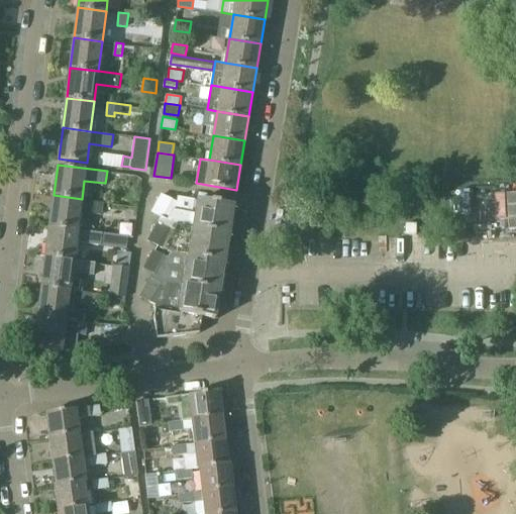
[(161,215),(157,221),(229,233),(234,204),(178,195),(177,201),(162,193),(152,210),(161,215)]
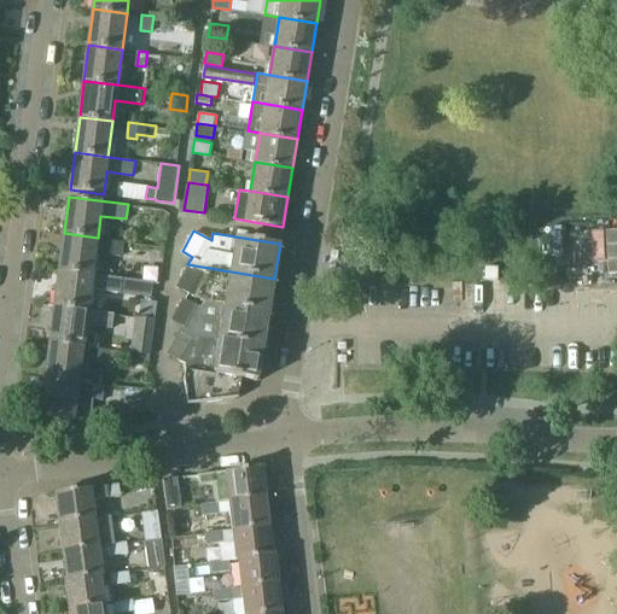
[(64,233),(59,269),(93,274),(98,238),(64,233)]
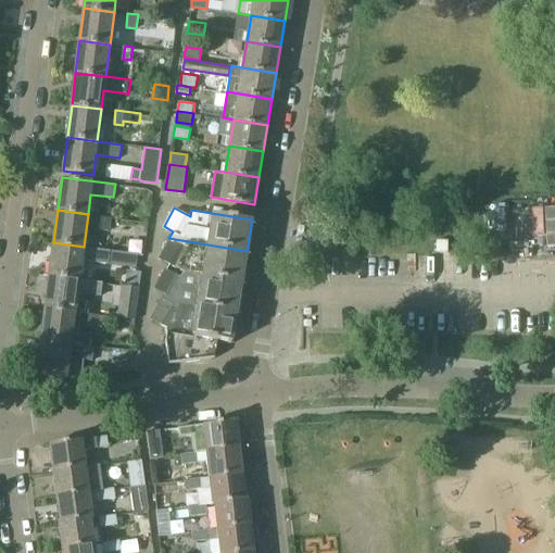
[(102,216),(101,228),(110,229),(111,217),(102,216)]
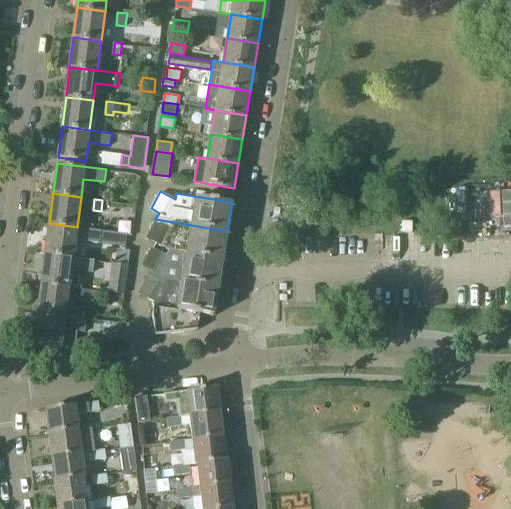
[(401,217),(401,232),(416,232),(416,217),(401,217)]
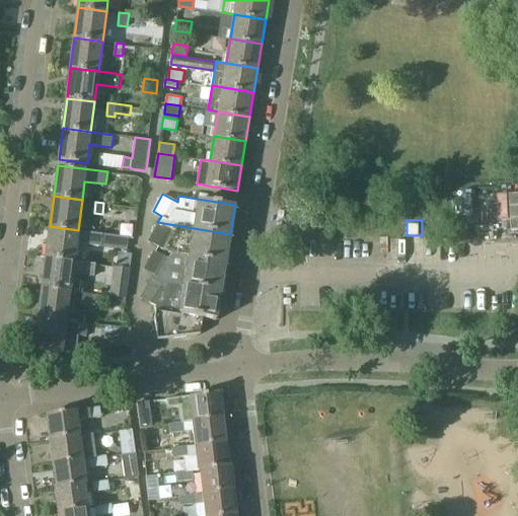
[(172,252),(171,253),(225,262),(230,234),(157,222),(148,239),(172,252)]
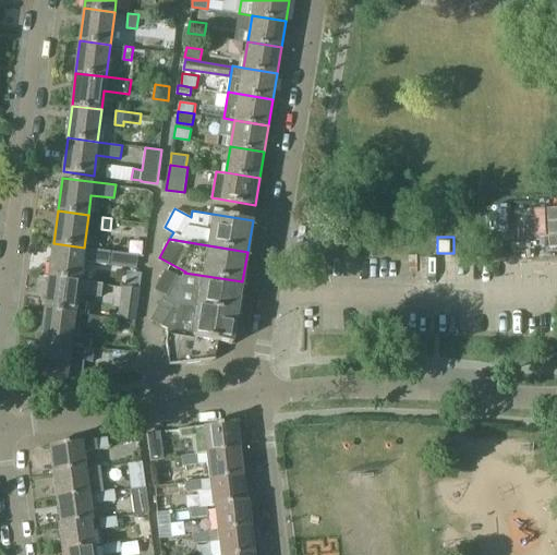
[(53,243),(50,276),(80,280),(80,279),(83,260),(109,263),(110,251),(84,248),(53,243)]
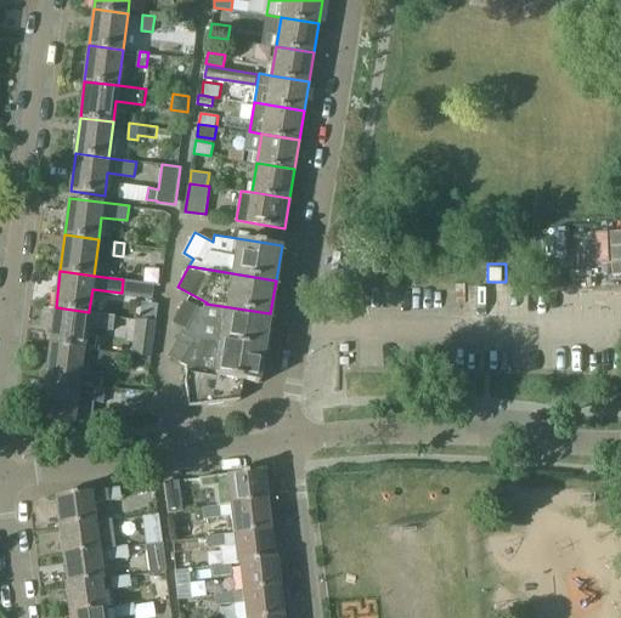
[(180,332),(179,334),(265,347),(270,313),(205,304),(203,309),(185,299),(173,321),(186,328),(182,334),(180,332)]
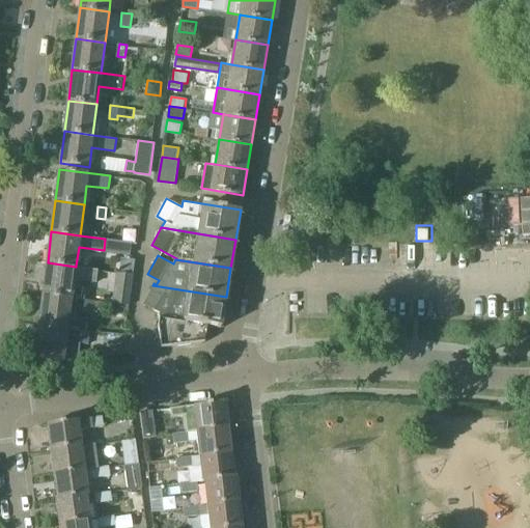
[(48,262),(44,294),(73,297),(83,299),(86,280),(96,281),(99,269),(76,266),(76,267),(48,262)]
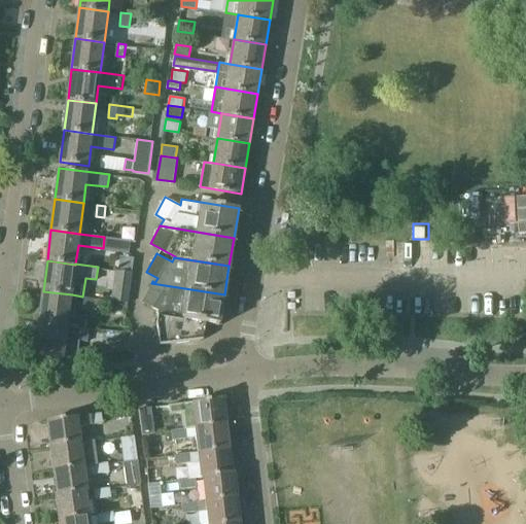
[(116,269),(114,289),(130,291),(130,290),(132,272),(116,269)]
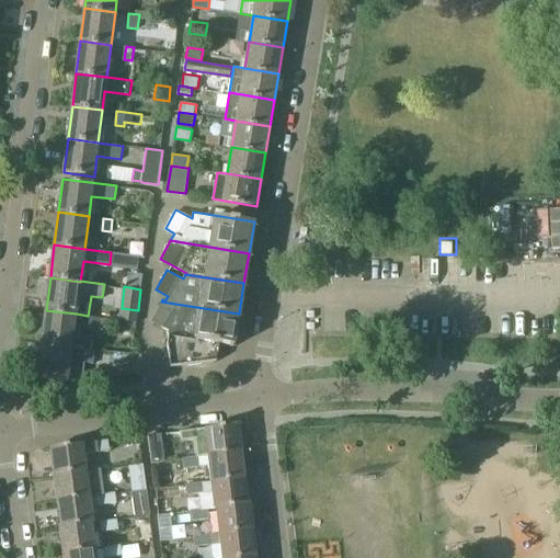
[(233,344),(239,314),(161,302),(151,320),(169,330),(169,334),(167,343),(170,365),(217,360),(220,343),(233,344)]
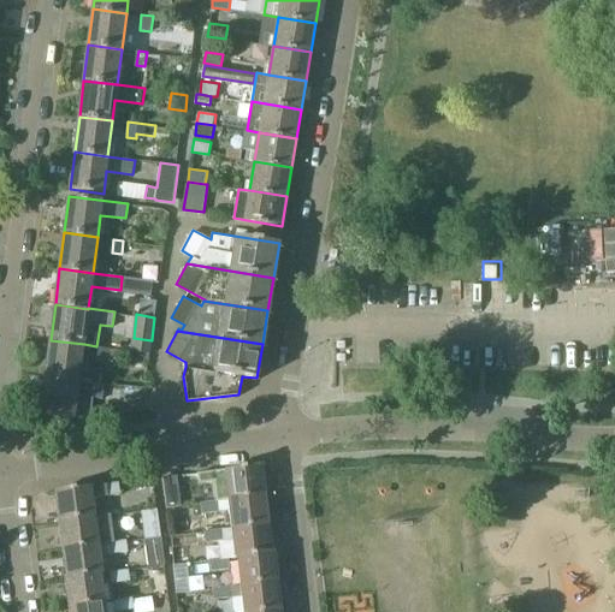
[(51,340),(46,376),(80,380),(84,344),(51,340)]
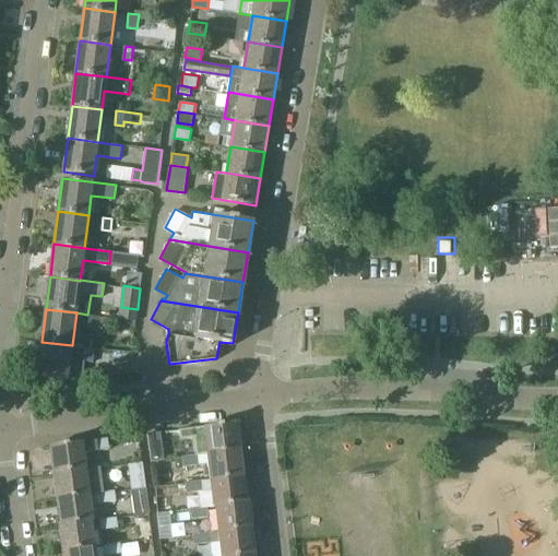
[(101,315),(90,314),(88,328),(98,329),(101,315)]
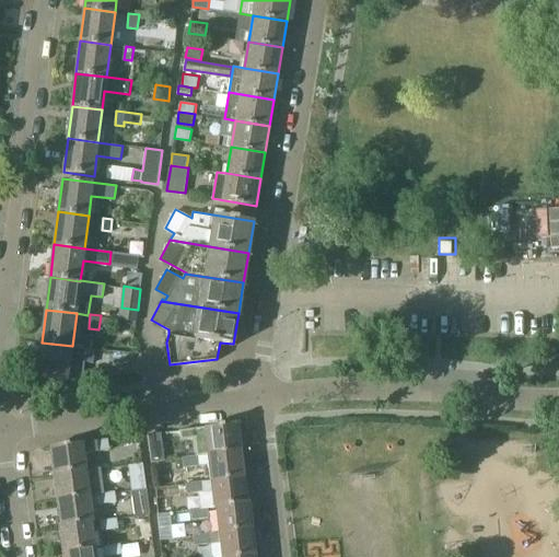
[(42,343),(37,375),(68,380),(83,378),(85,360),(86,348),(72,346),(42,343)]
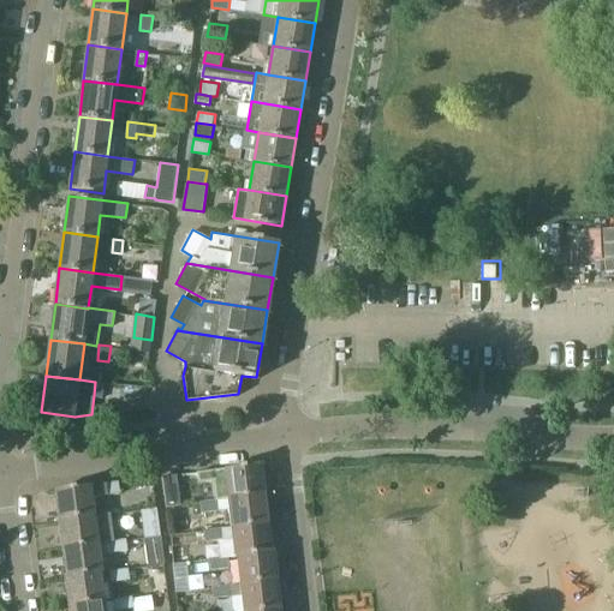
[(95,382),(94,395),(102,397),(105,383),(95,382)]
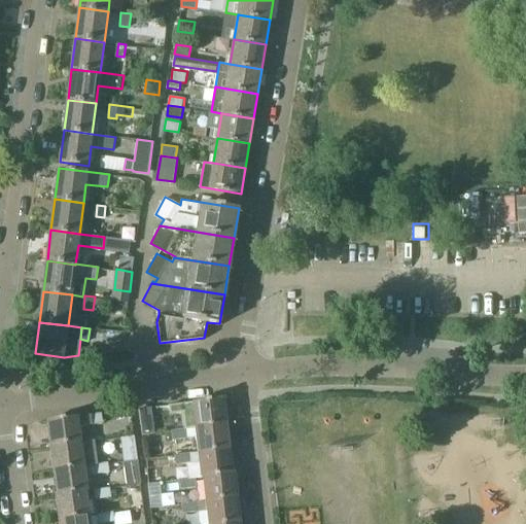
[(223,397),(169,405),(170,413),(183,412),(184,427),(185,427),(226,422),(223,397)]
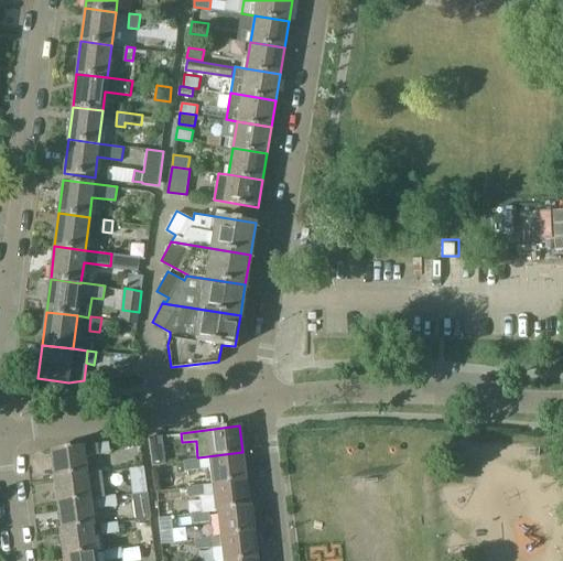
[(161,435),(149,437),(152,460),(163,459),(161,435)]
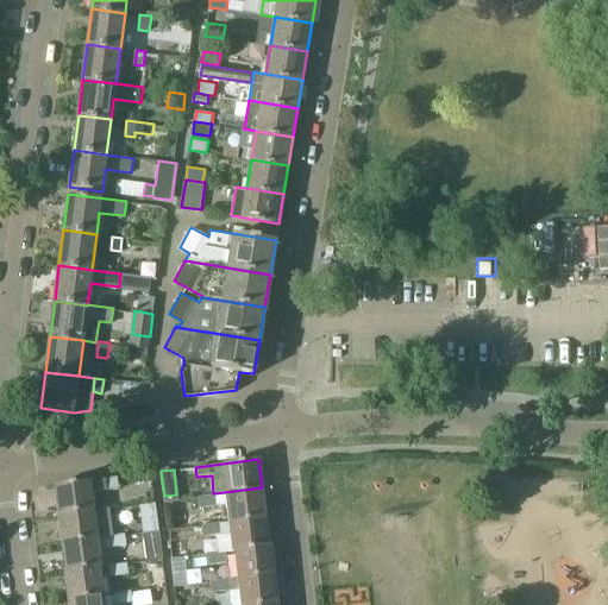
[(118,476),(55,484),(58,514),(94,509),(92,491),(119,486),(118,476)]
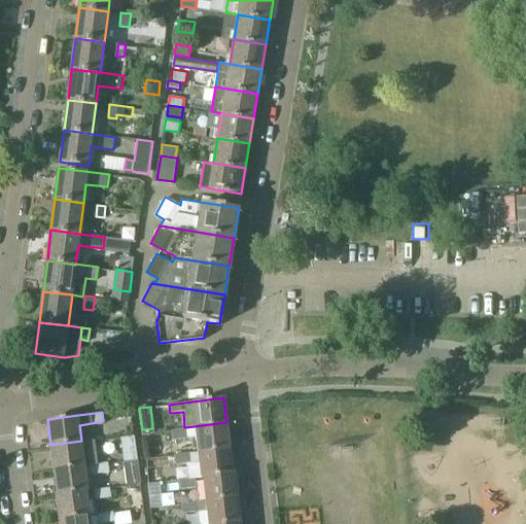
[(185,427),(171,429),(172,439),(187,437),(196,435),(198,451),(230,447),(226,422),(185,427)]
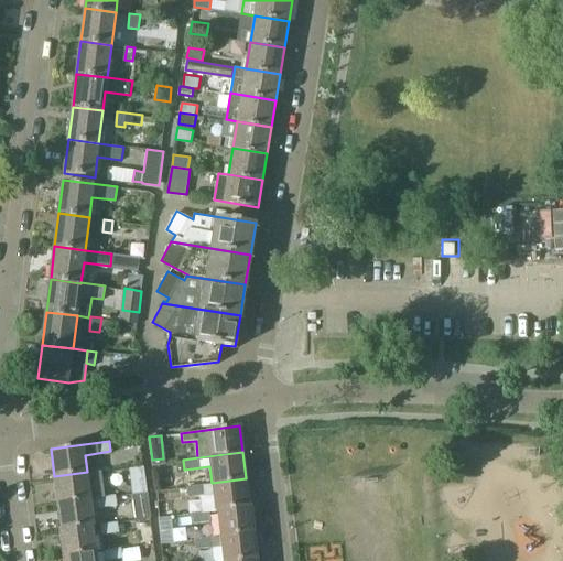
[(130,467),(132,493),(148,491),(144,465),(130,467)]
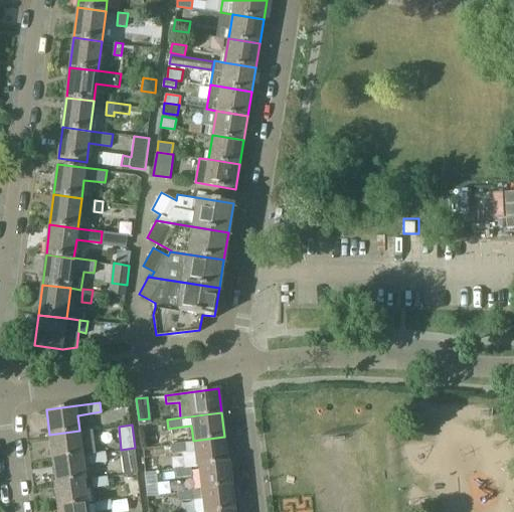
[(79,431),(49,435),(53,460),(92,455),(92,454),(96,454),(93,430),(79,431)]
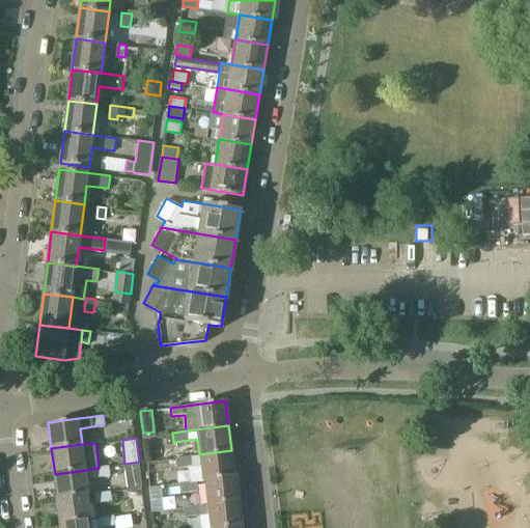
[(199,454),(175,457),(176,467),(200,464),(202,479),(204,479),(234,475),(231,450),(199,454)]
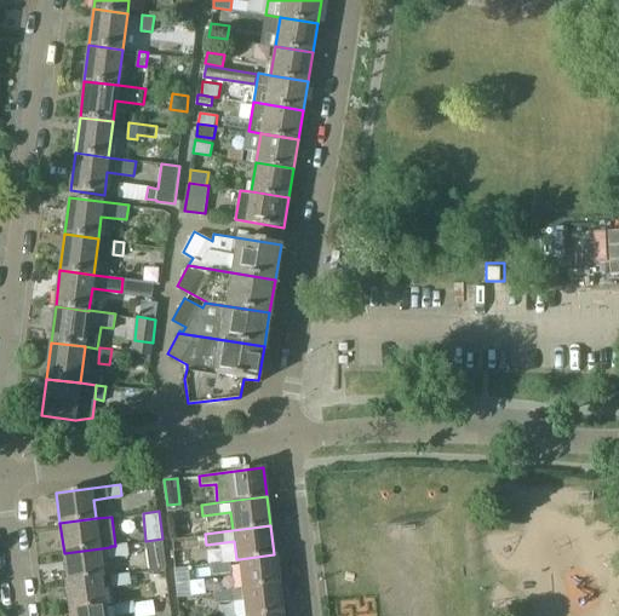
[(115,546),(110,546),(110,547),(112,557),(130,554),(129,543),(115,546)]
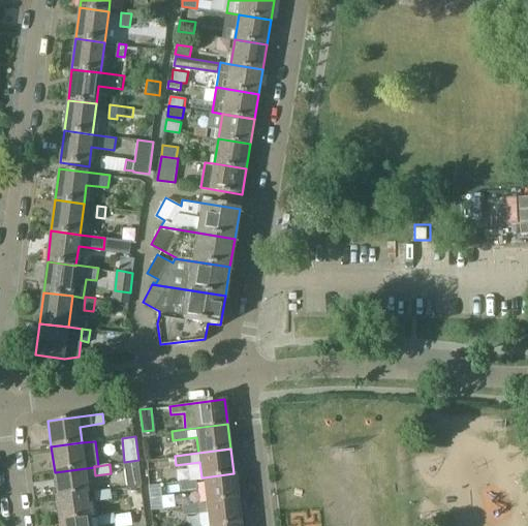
[(94,467),(55,472),(58,496),(87,492),(87,493),(89,493),(87,476),(95,475),(94,467)]
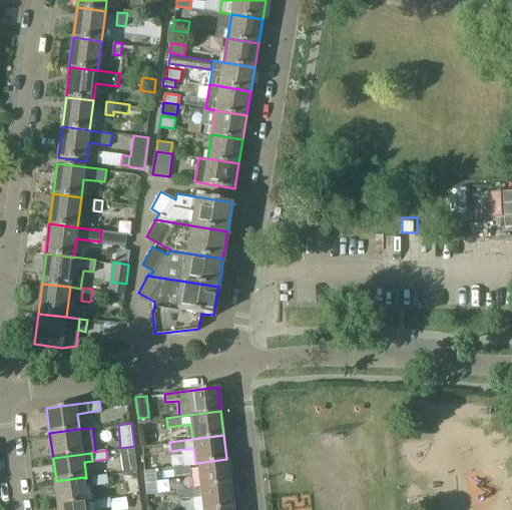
[(226,459),(197,463),(200,486),(230,483),(228,459),(226,459)]
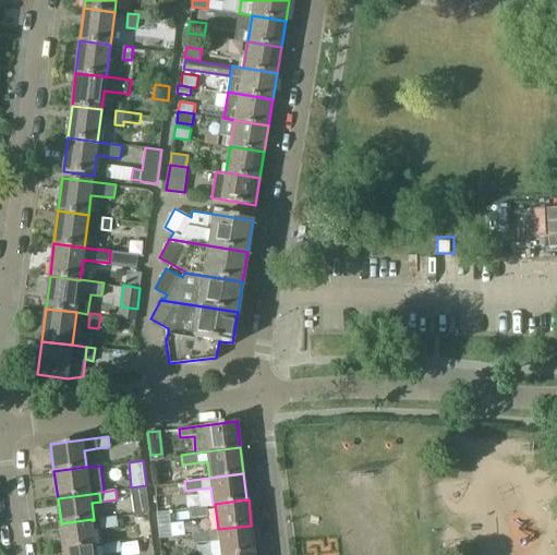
[(191,517),(208,515),(207,504),(190,506),(191,517)]
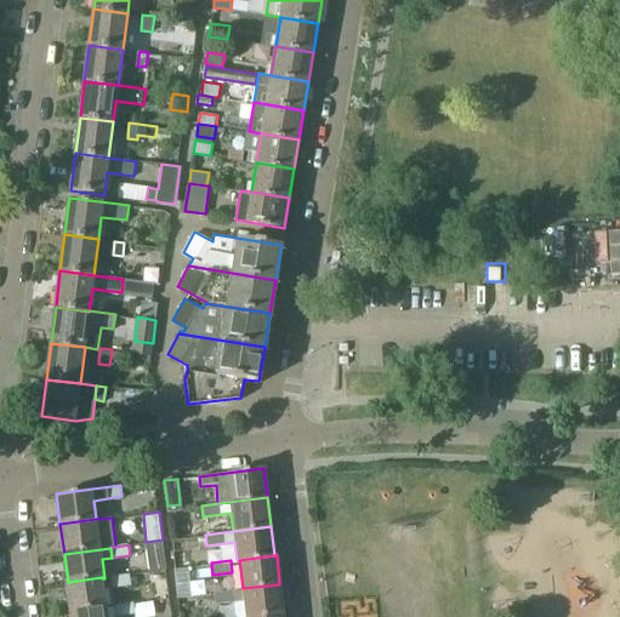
[(130,572),(111,575),(113,587),(131,584),(130,572)]
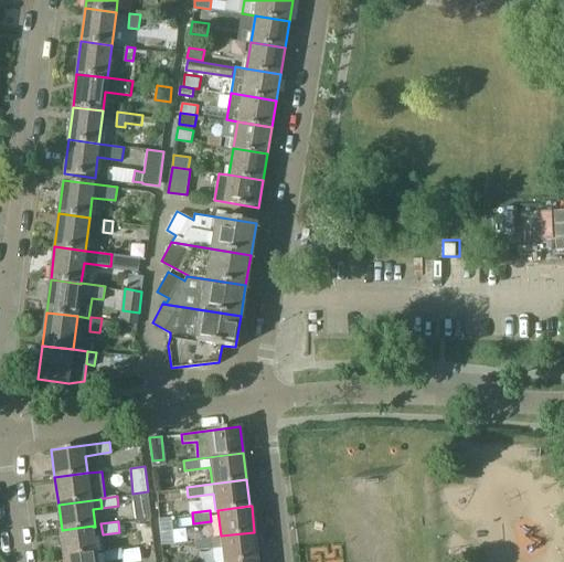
[(62,531),(60,531),(63,557),(96,551),(93,527),(93,526),(62,530),(62,531)]
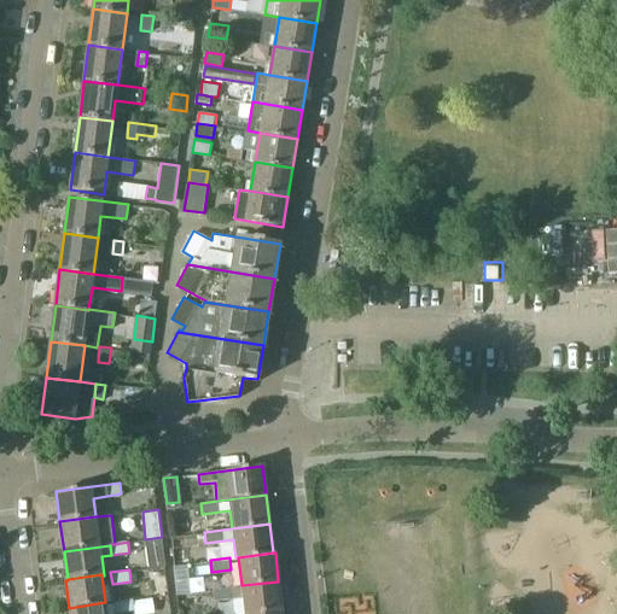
[(190,577),(176,578),(178,594),(192,591),(190,577)]
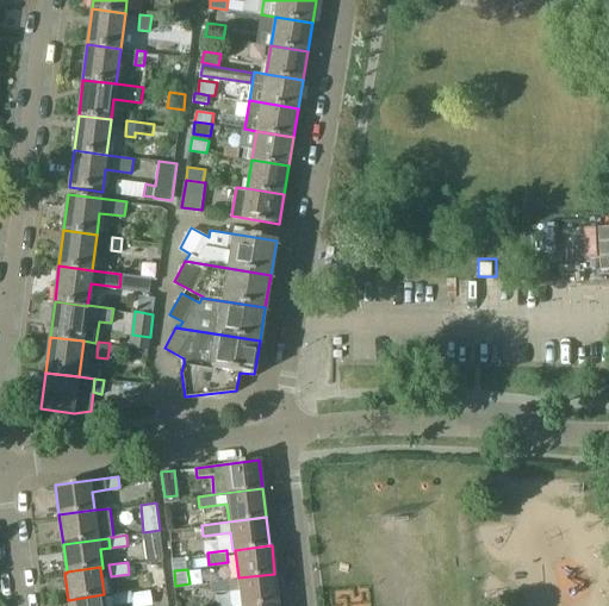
[(238,578),(211,581),(212,592),(240,588),(241,605),(242,605),(278,601),(274,574),(238,578)]
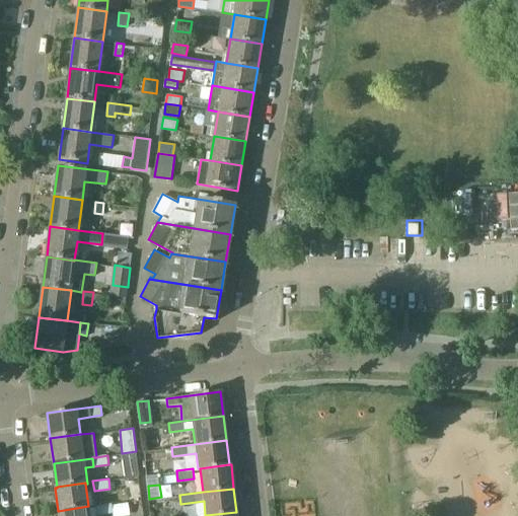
[(113,503),(96,505),(97,514),(114,513),(113,503)]
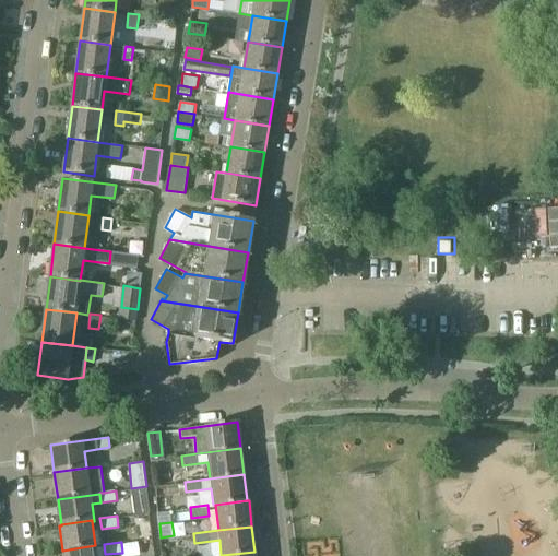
[(96,555),(95,545),(62,551),(62,555),(96,555)]
